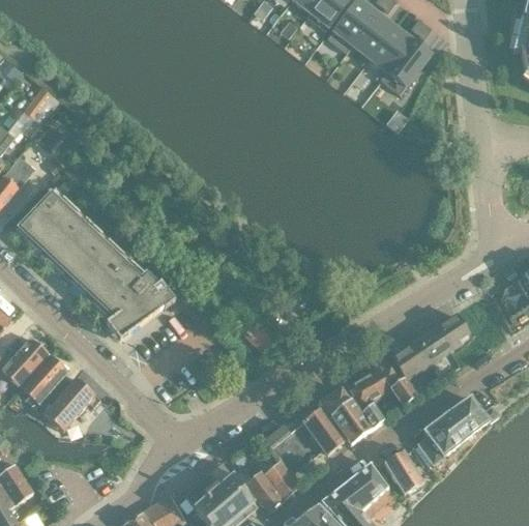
[(293,0),(310,12),(319,0),(293,0)]
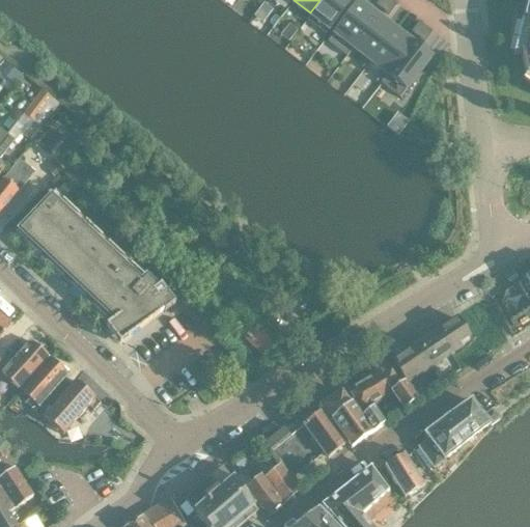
[(319,0),(310,12),(307,17),(327,31),(350,0),(319,0)]
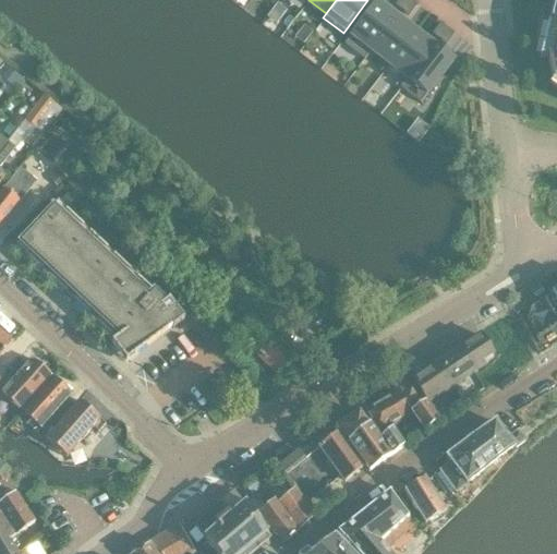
[(376,0),(346,41),(365,57),(372,48),(398,14),(380,0),(376,0)]
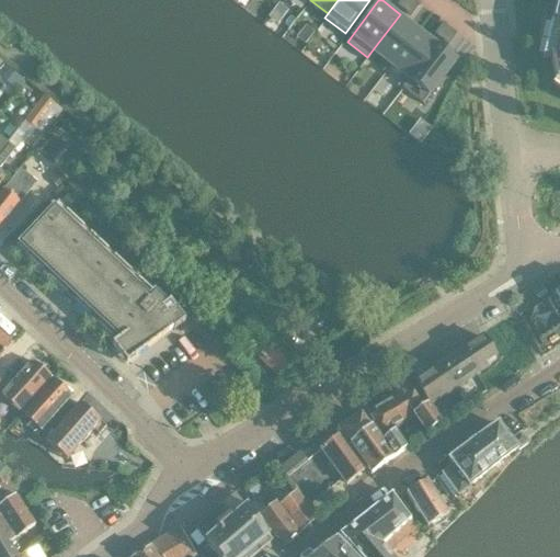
[(410,0),(404,7),(411,12),(420,1),(418,0),(410,0)]
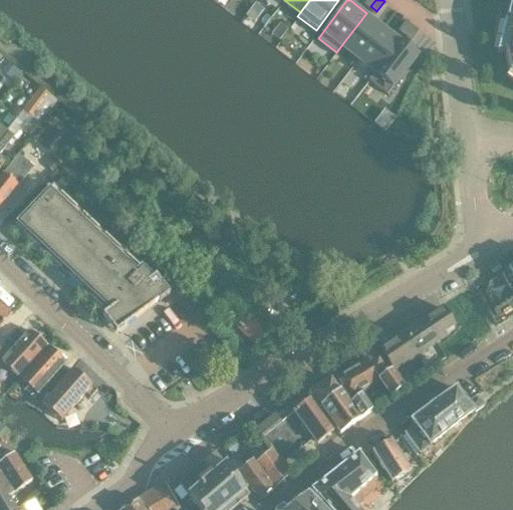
[(509,0),(498,50),(499,51),(505,49),(510,72),(509,72),(508,73),(512,76),(512,0),(509,0)]
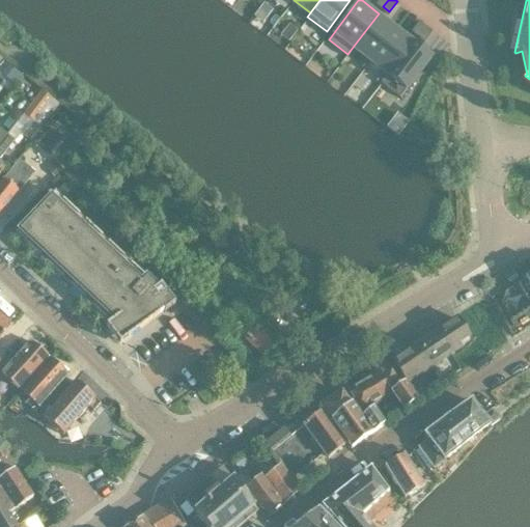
[(379,14),(354,46),(370,59),(396,27),(379,14)]
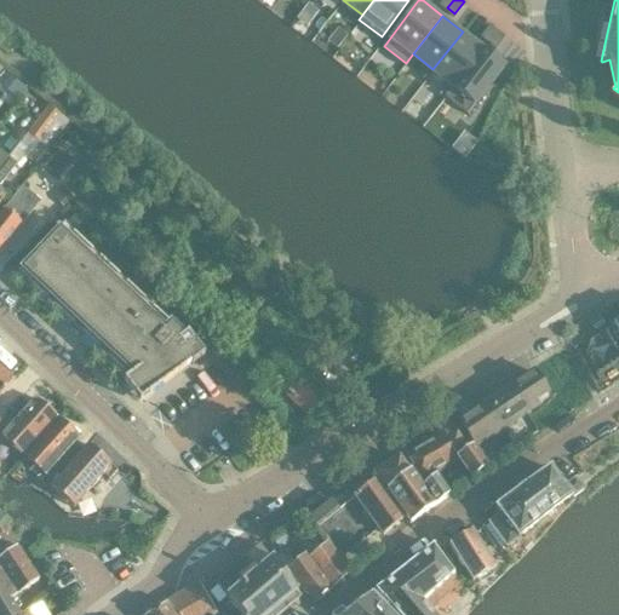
[(491,22),(481,34),(488,39),(498,28),(491,22)]
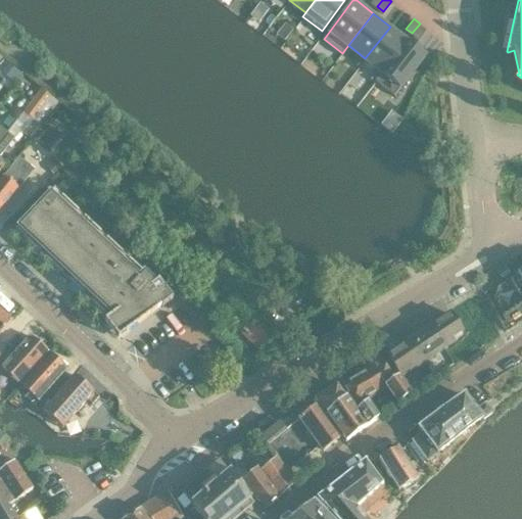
[(420,24),(412,33),(419,38),(426,29),(420,24)]
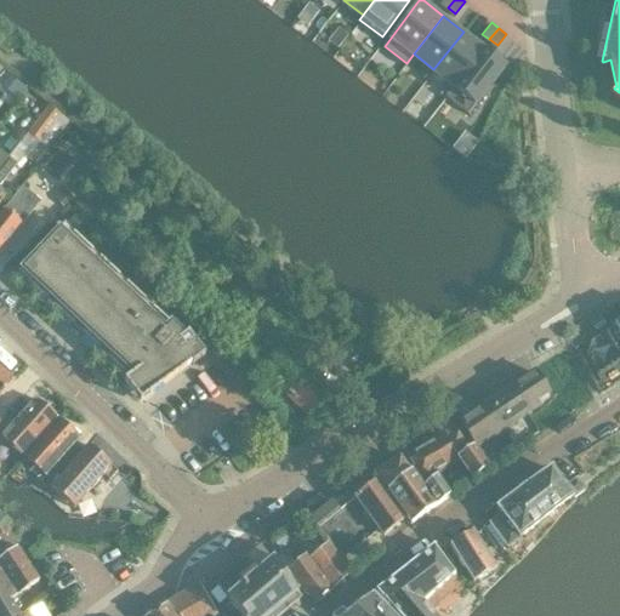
[(464,32),(433,69),(454,85),(484,46),(464,32)]
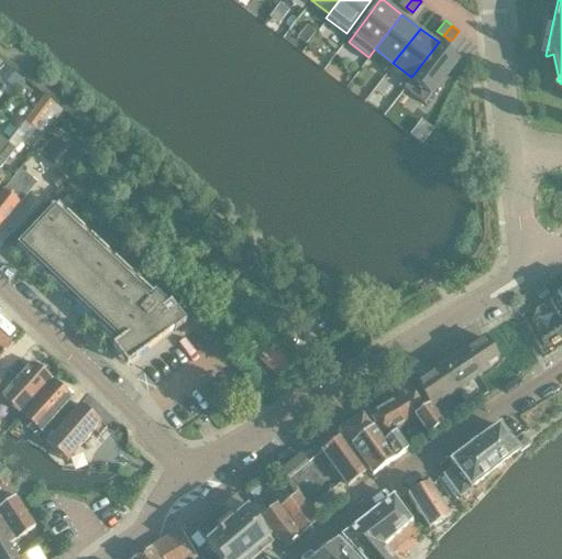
[(411,77),(405,85),(425,101),(437,85),(439,87),(448,76),(445,75),(459,57),(439,42),(411,77)]
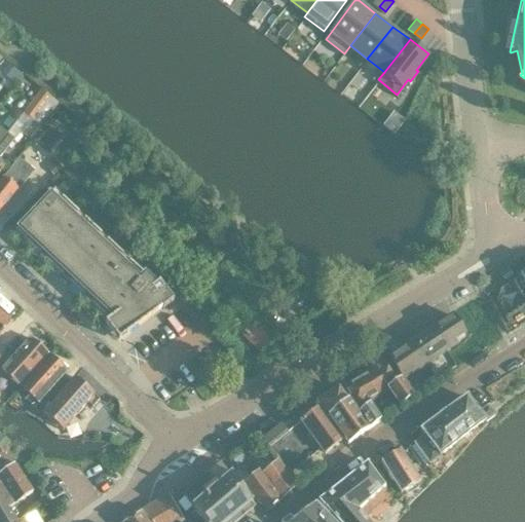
[(11,115),(4,123),(9,127),(16,119),(11,115)]
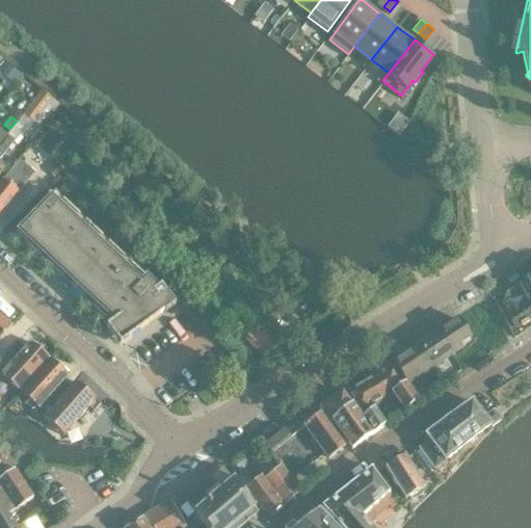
[(0,143),(8,133),(7,132),(2,128),(0,129),(0,143)]
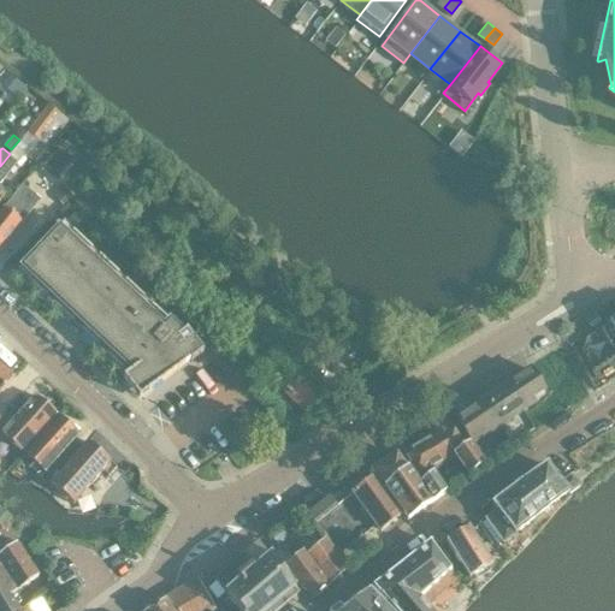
[(10,154),(0,166),(0,201),(7,191),(0,184),(0,182),(18,160),(10,154)]
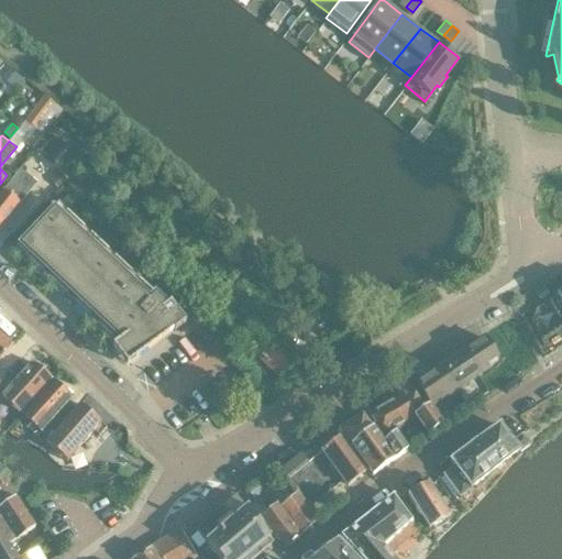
[(0,227),(37,181),(21,166),(0,193),(0,227)]
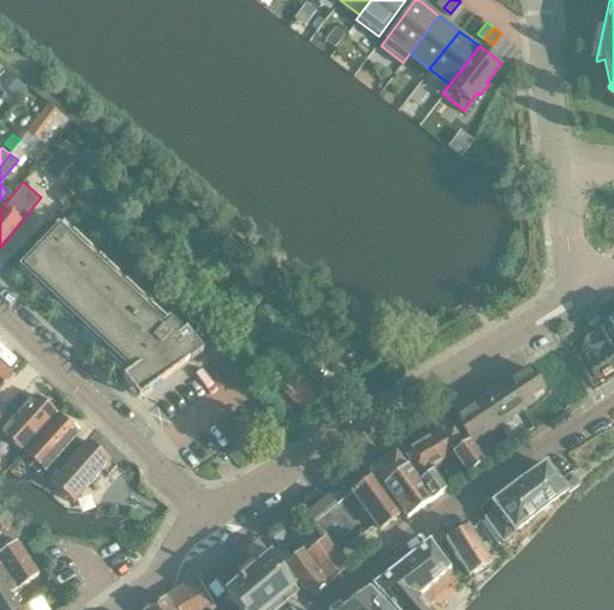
[(64,220),(19,268),(60,308),(73,318),(82,326),(93,338),(126,368),(129,371),(124,375),(139,396),(191,356),(191,357),(203,347),(186,326),(182,329),(64,220)]
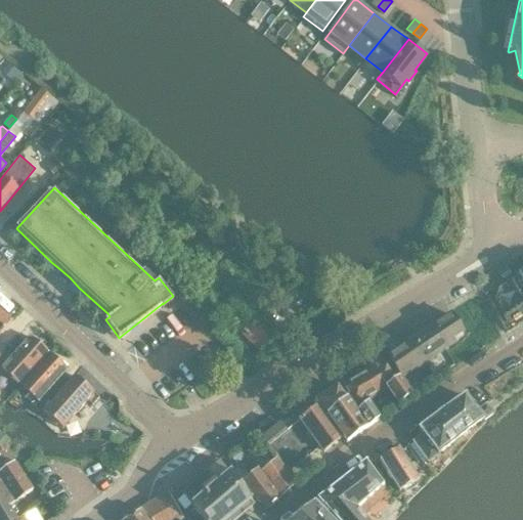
[(241,297),(224,314),(259,348),(276,331),(256,310),(241,297)]
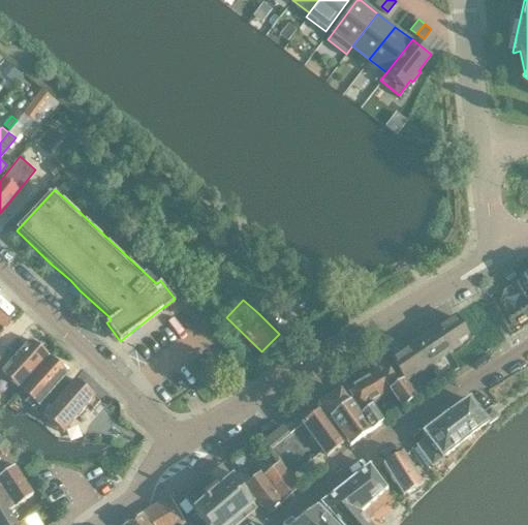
[(0,333),(11,320),(0,309),(0,333)]
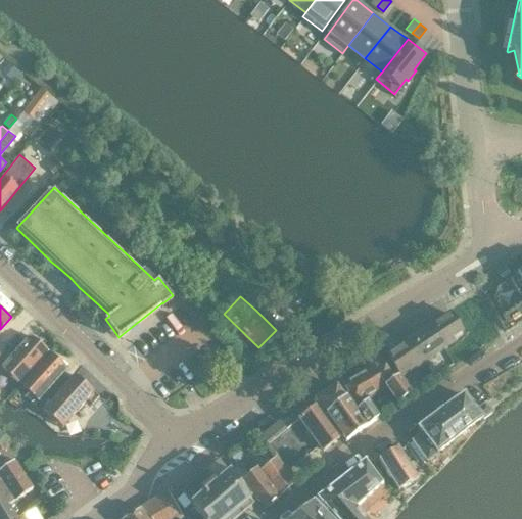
[(449,310),(411,334),(424,355),(454,335),(452,332),(463,325),(452,308),(449,309),(449,310)]
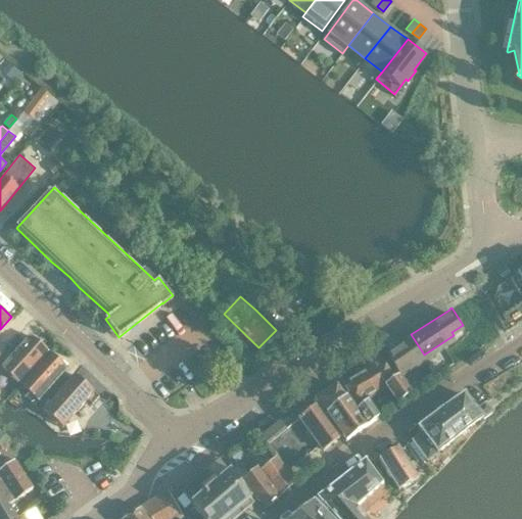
[(20,381),(49,349),(32,333),(3,366),(20,381)]
